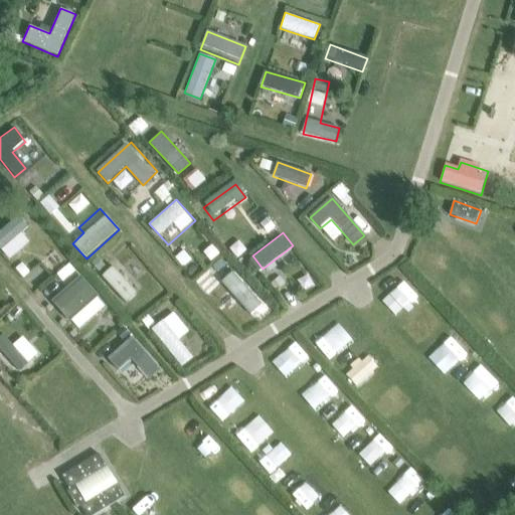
[(112,265),(101,275),(128,304),(138,294),(112,265)]
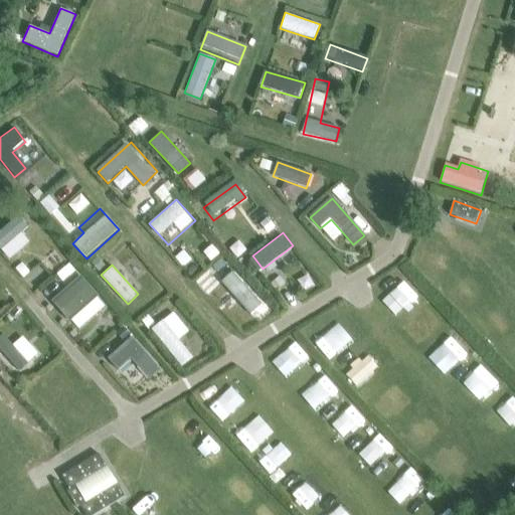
[(250,314),(263,303),(231,269),(219,280),(250,314)]
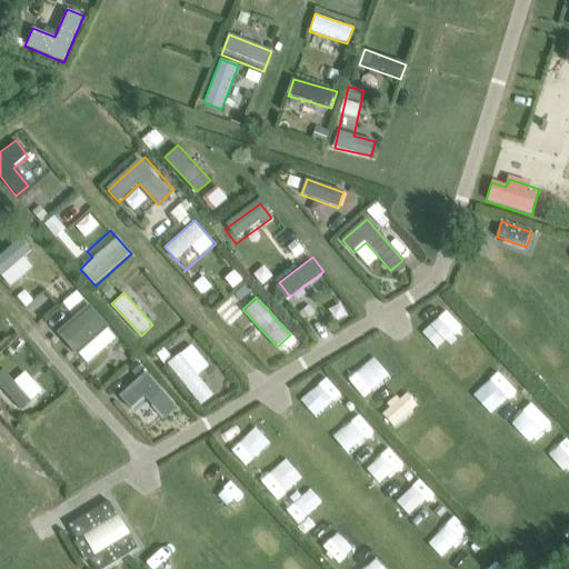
[(86,365),(118,336),(90,306),(59,335),(86,365)]
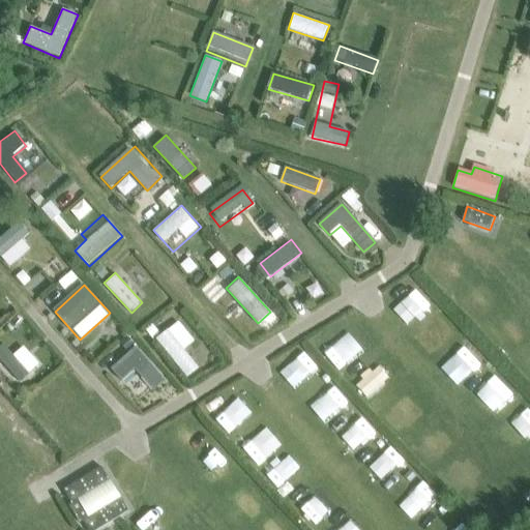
[(184,378),(199,367),(184,348),(195,341),(179,319),(155,336),(184,378)]
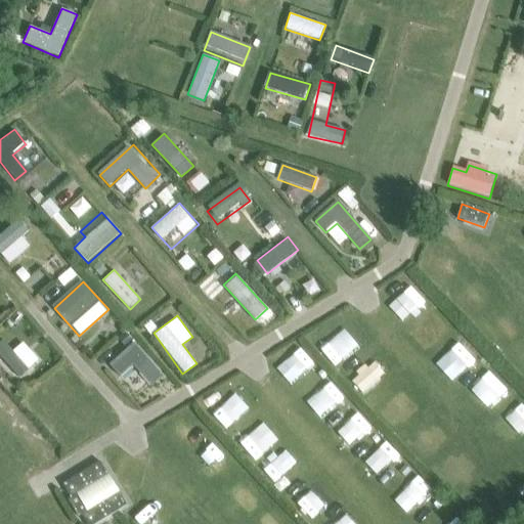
[(336,364),(353,349),(338,332),(320,347),(336,364)]
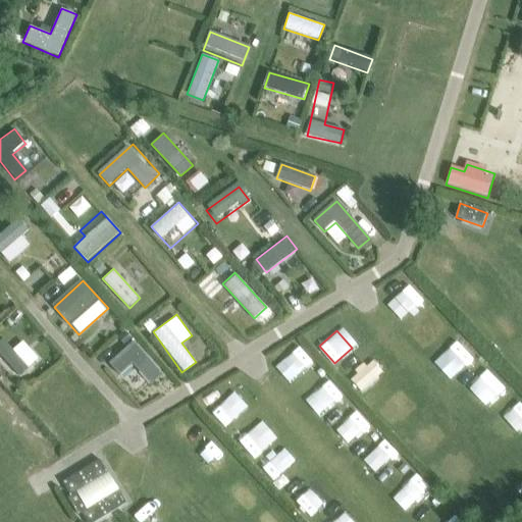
[(0,361),(17,379),(41,358),(22,338),(13,348),(3,337),(0,340),(0,361)]
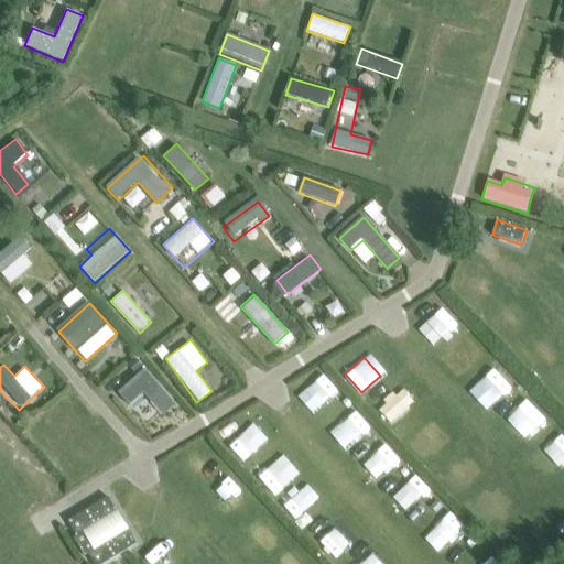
[(492,367),(476,386),(496,404),(512,386),(492,367)]
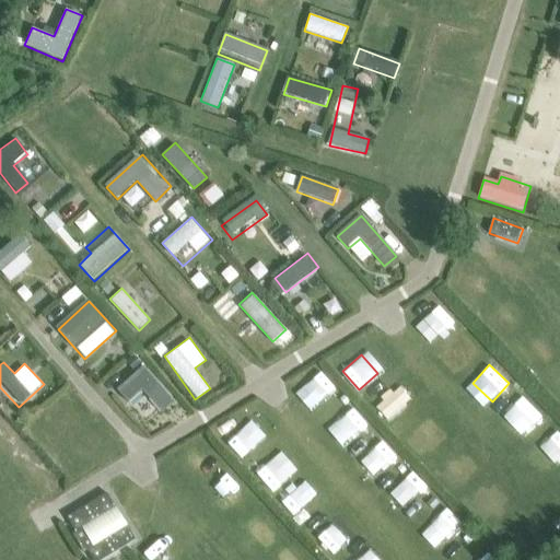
[(222,388),(235,381),(228,368),(214,375),(222,388)]
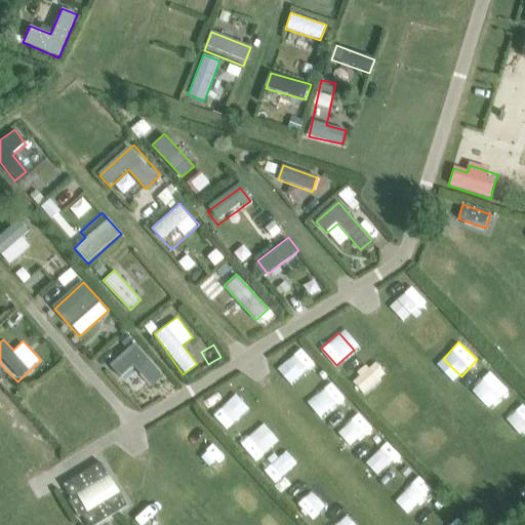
[(151,387),(162,376),(135,346),(111,367),(121,377),(133,366),(151,387)]
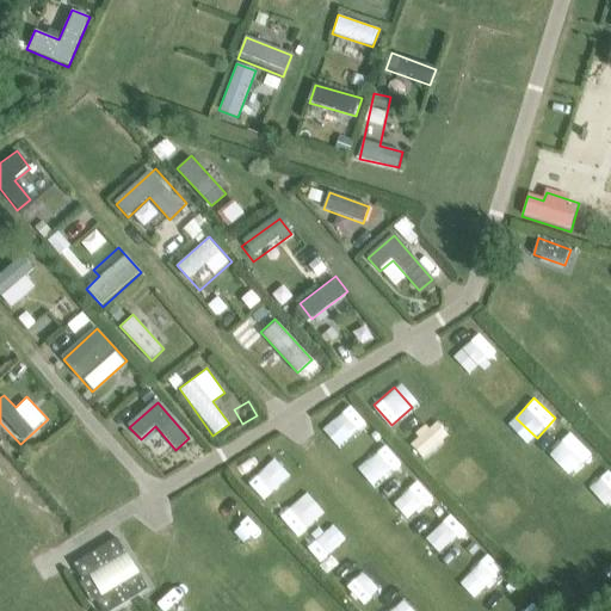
[(424,463),(451,439),(432,418),(405,443),(424,463)]
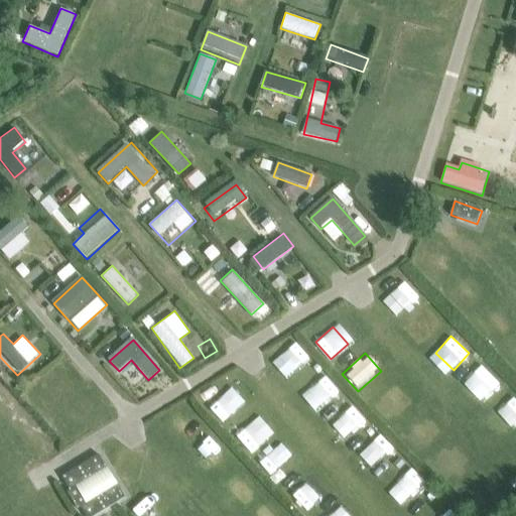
[(318,381),(307,389),(317,403),(329,395),(318,381)]
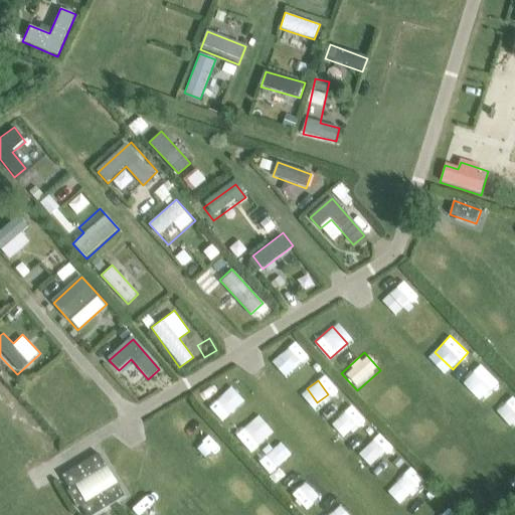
[(216,390),(203,400),(214,414),(227,404),(216,390)]
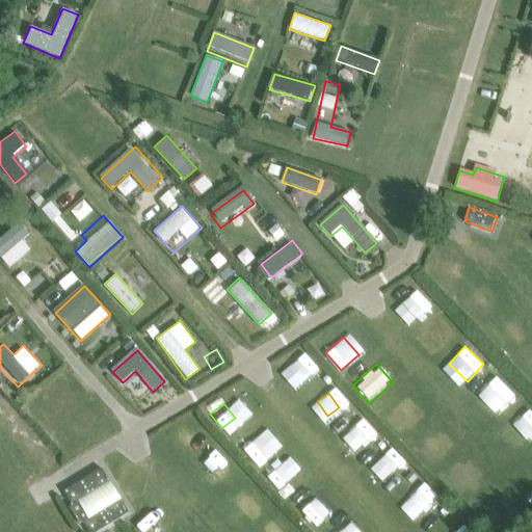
[(351,405),(342,415),(356,431),(367,422),(351,405)]
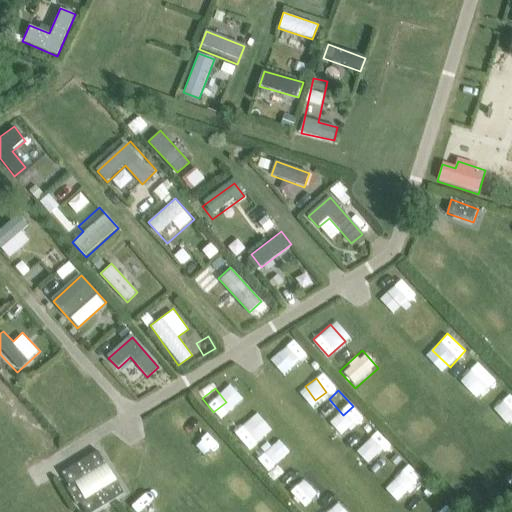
[(340,430),(354,444),(369,429),(355,415),(340,430)]
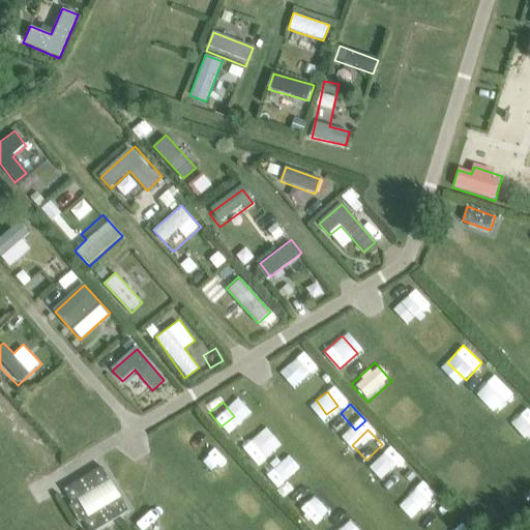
[(387,447),(373,468),(391,481),(407,461),(387,447)]
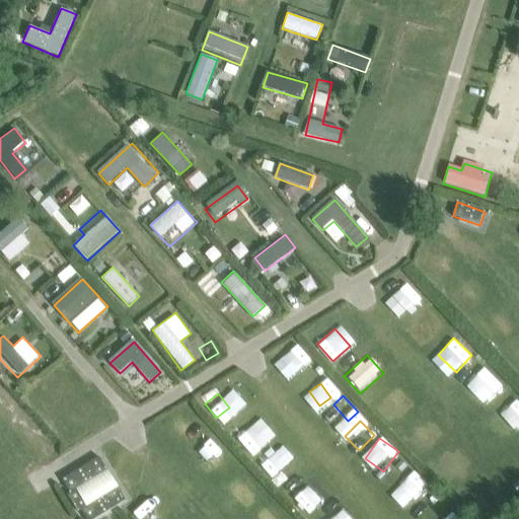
[(217,470),(232,458),(219,440),(203,452),(217,470)]
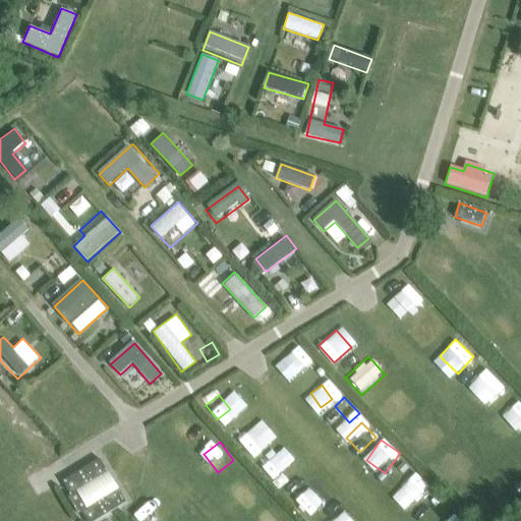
[(101,460),(63,482),(71,496),(68,498),(77,514),(80,512),(85,520),(96,520),(126,503),(101,460)]
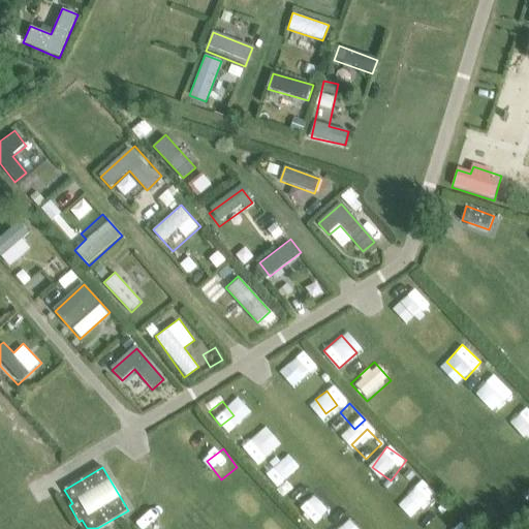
[(427,518),(436,502),(421,493),(411,508),(427,518)]
